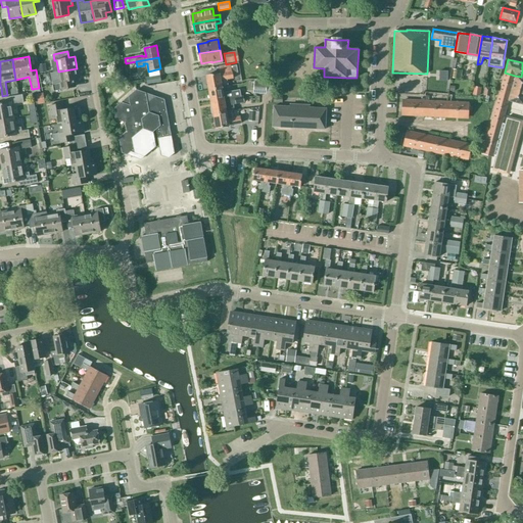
[(75,87),(73,81),(79,80),(77,68),(58,72),(51,74),(54,91),(75,87)]
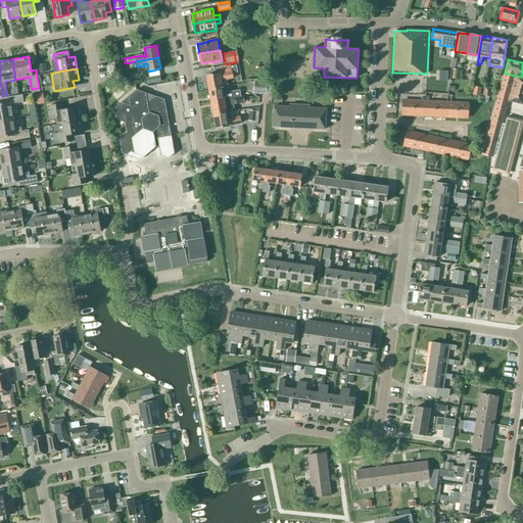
[(455,69),(454,69),(453,78),(460,79),(461,70),(455,69)]
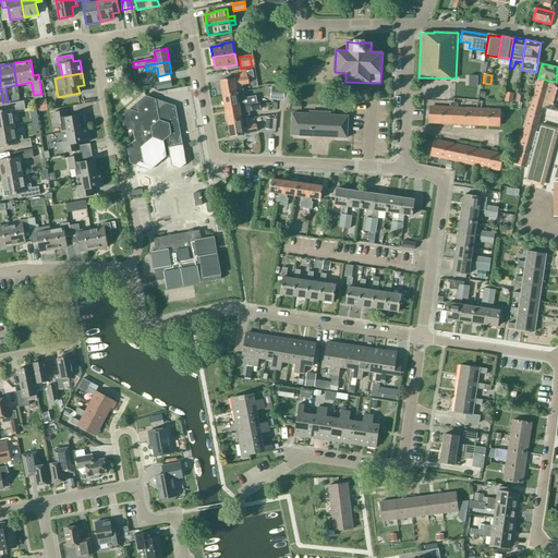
[(138,80),(140,86),(155,83),(156,83),(155,76),(138,80)]
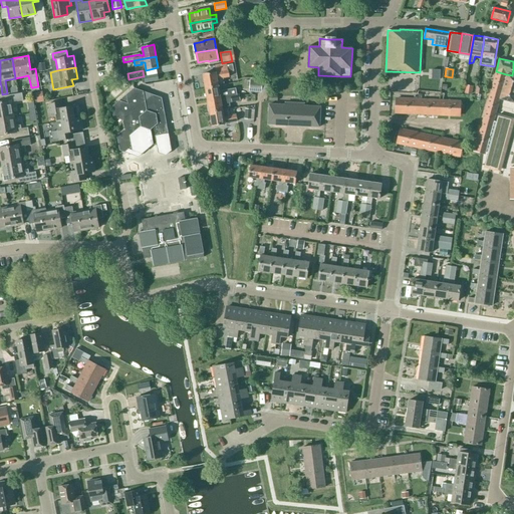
[(203,74),(205,88),(218,86),(217,79),(229,77),(228,72),(228,70),(216,72),(203,74)]
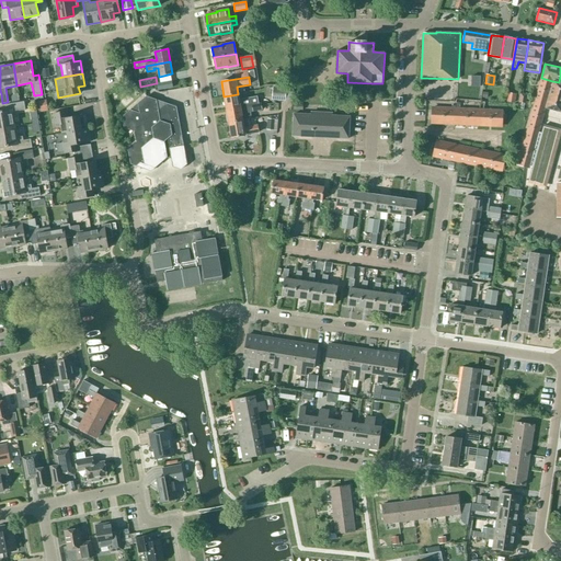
[(524,141),(517,164),(529,168),(530,167),(539,133),(546,109),(553,81),(541,78),(538,90),(534,103),(530,116),(527,129),(524,141)]
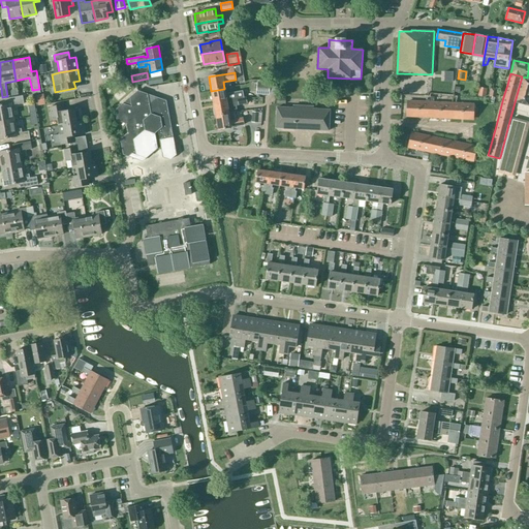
[(148,79),(147,79),(148,85),(148,86),(149,86),(162,83),(163,83),(162,82),(161,76),(151,78),(148,79)]
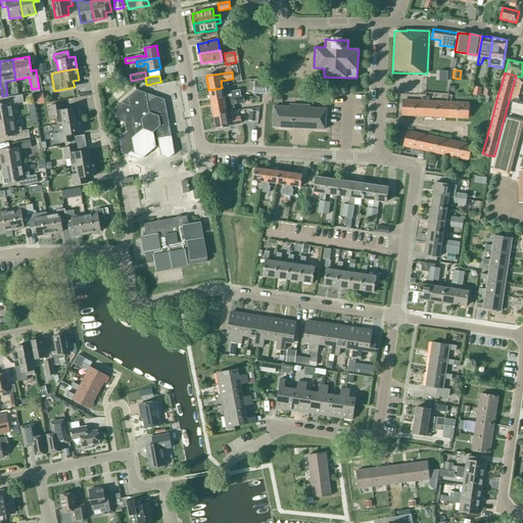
[(509,101),(522,104),(522,77),(516,76),(509,101)]
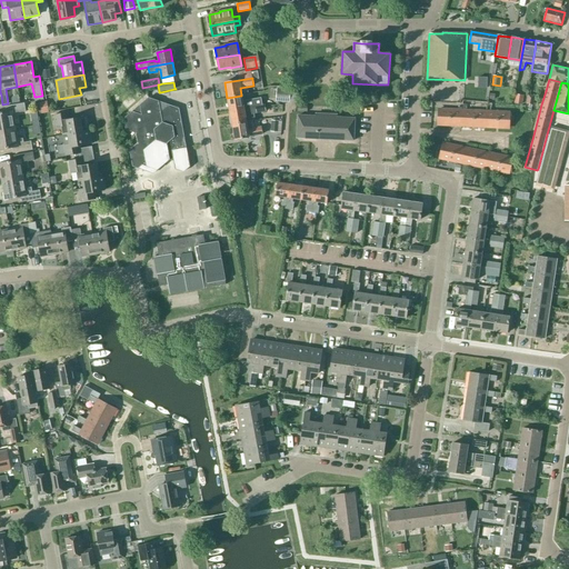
[(277,89),(276,101),(290,102),(290,90),(277,89)]
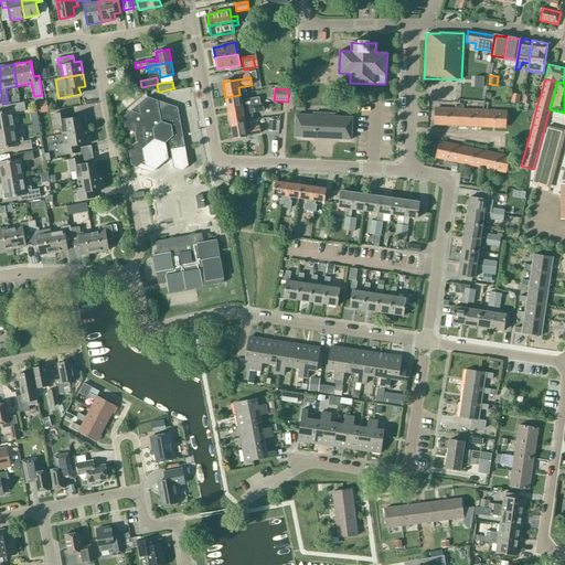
[(259,97),(241,100),(240,95),(225,97),(227,110),(260,105),(259,97)]
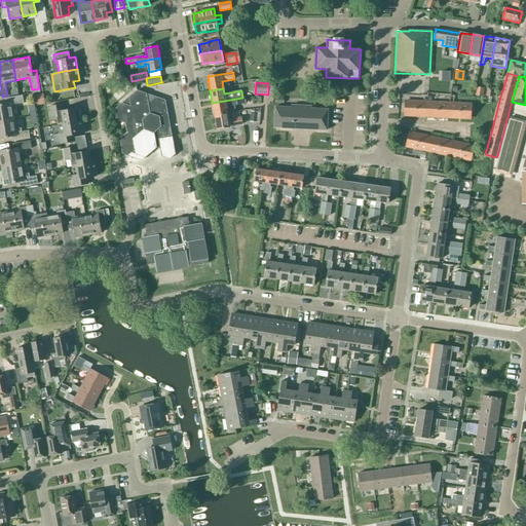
[(114,110),(116,120),(125,123),(127,133),(120,139),(122,154),(142,160),(145,157),(156,147),(160,149),(162,157),(170,159),(175,154),(173,140),(165,101),(155,98),(138,90),(114,110)]
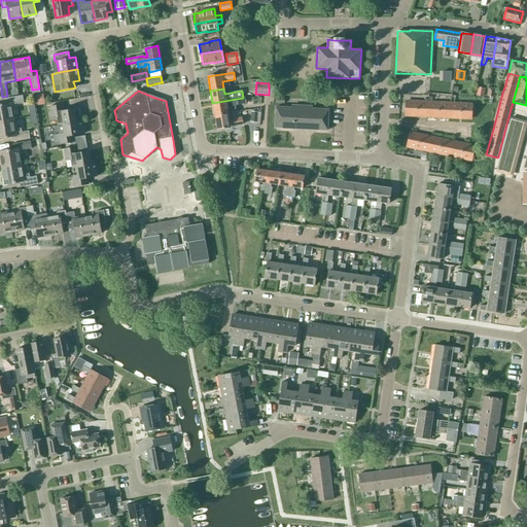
[(44,94),(37,95),(38,105),(45,104),(44,94)]
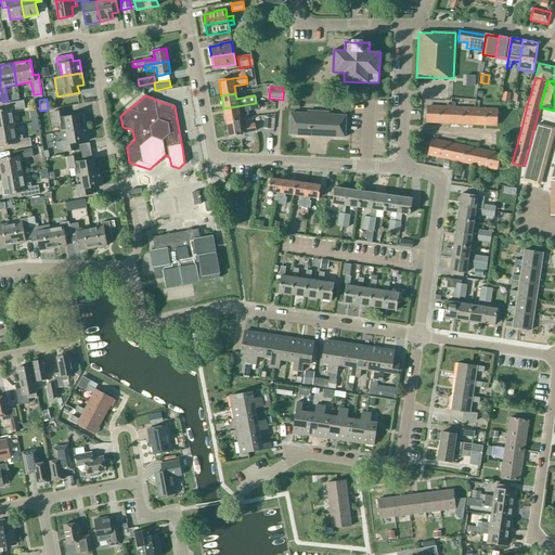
[(0,110),(0,128),(15,126),(12,112),(25,110),(24,101),(4,104),(5,110),(0,110)]
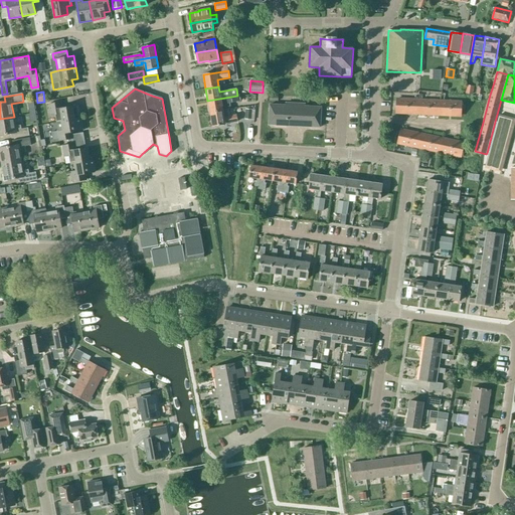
[(237,96),(207,101),(210,113),(223,111),(231,109),(229,103),(240,101),(239,95),(237,96)]
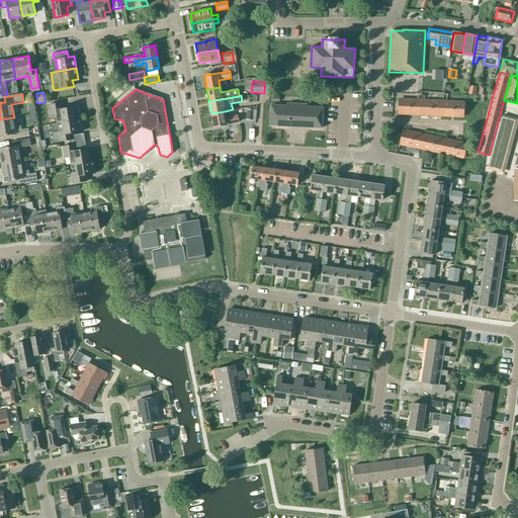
[(399,99),(399,113),(420,114),(421,100),(399,99)]
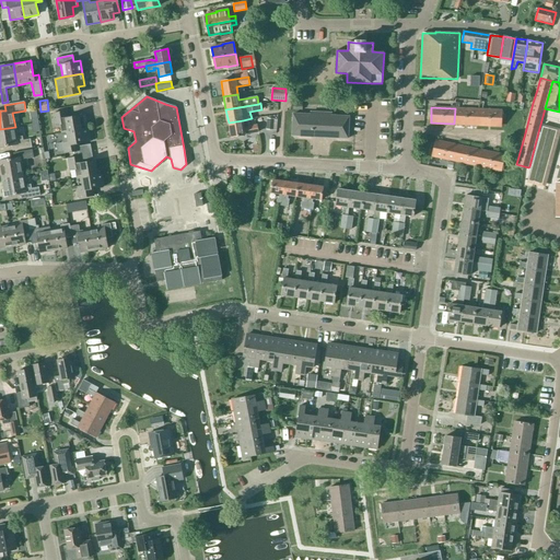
[(477,125),(478,109),(455,108),(454,124),(477,125)]
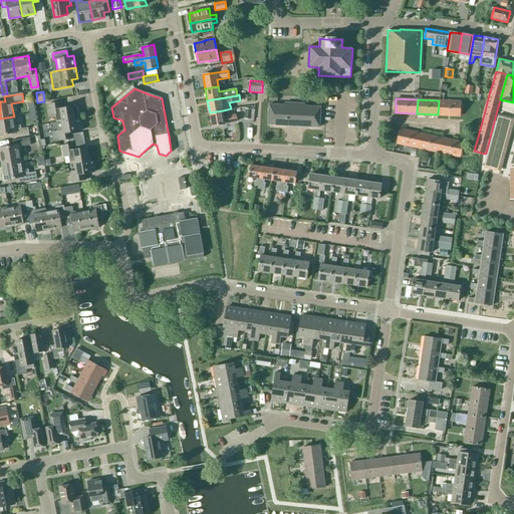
[(461,101),(439,100),(438,114),(460,115),(461,101)]
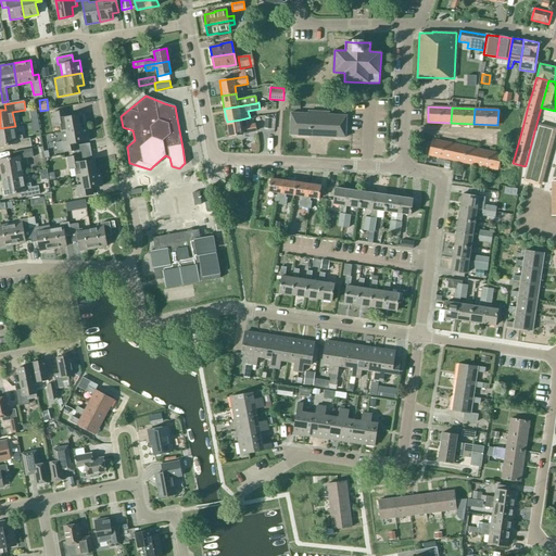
[(61,133),(84,128),(80,114),(67,116),(66,110),(52,113),(54,125),(60,124),(61,133)]
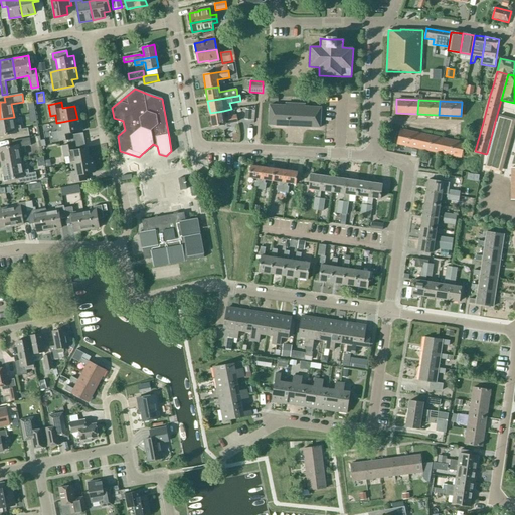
[(269,125),(320,128),(321,108),(305,107),(305,104),(286,103),(286,106),(270,105),(269,125)]
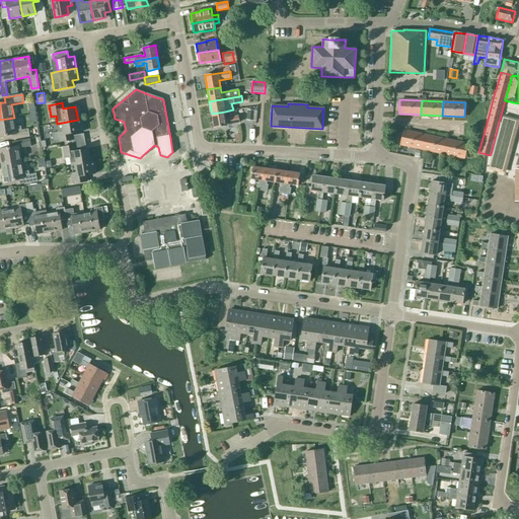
[(238,116),(226,118),(225,112),(212,114),(214,128),(227,125),(239,123),(238,116)]
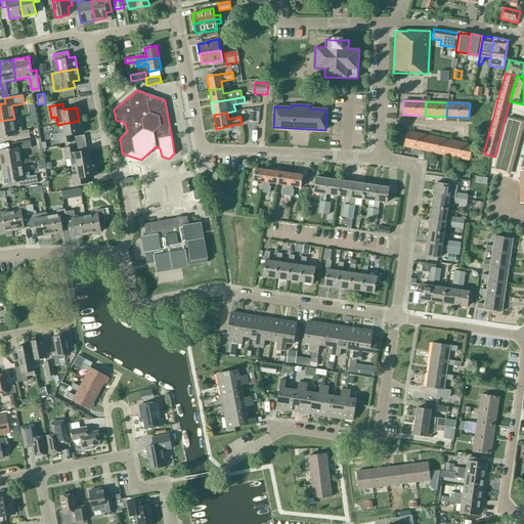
[(36,115),(29,116),(31,126),(38,125),(36,115)]
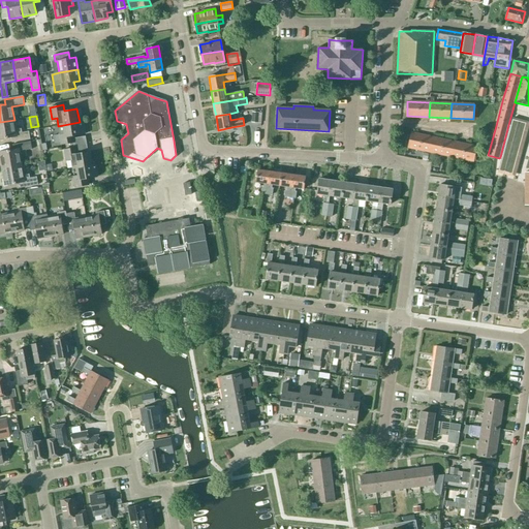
[(502,158),(498,172),(512,175),(527,122),(512,119),(511,125),(508,125),(500,157),(502,158)]
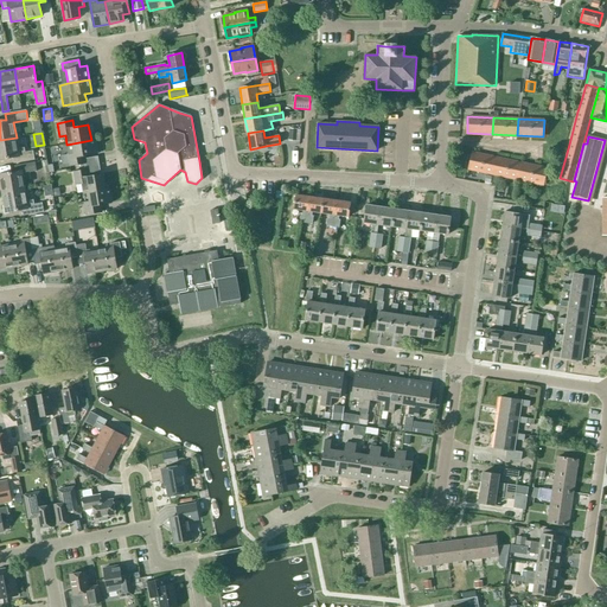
[(33,151),(25,152),(24,147),(18,148),(17,138),(0,140),(0,159),(13,158),(14,164),(34,160),(33,151)]
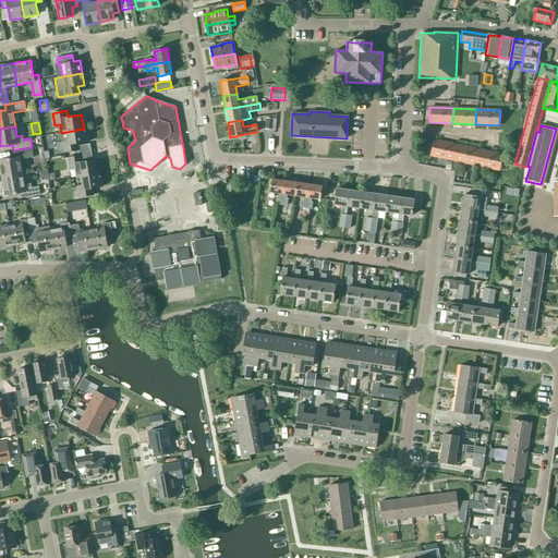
[(84,129),(61,133),(62,141),(61,142),(63,154),(80,150),(77,144),(88,142),(86,128),(84,129)]
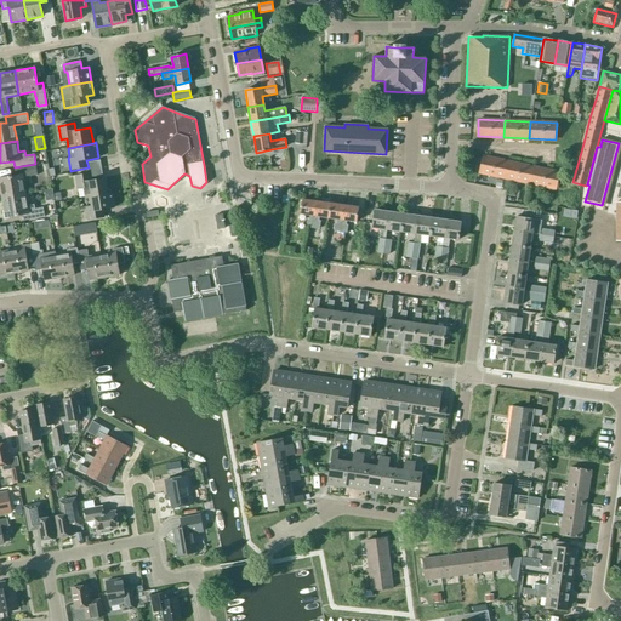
[(505,178),(508,161),(483,157),(479,174),(505,178)]
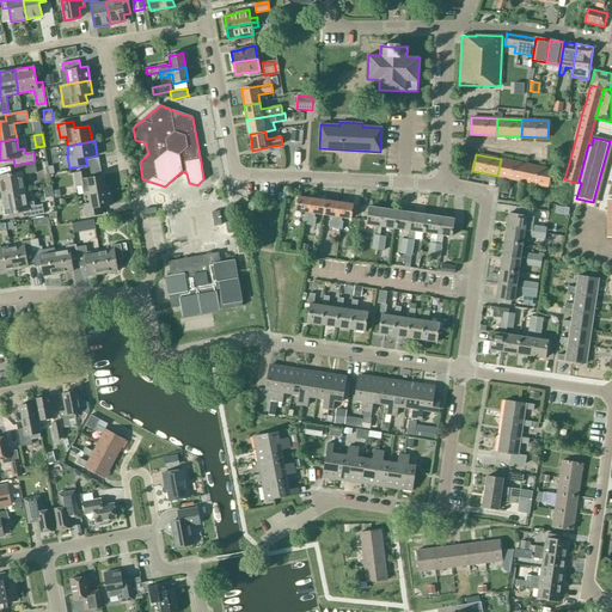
[(522,181),(526,165),(501,159),(497,176),(522,181)]
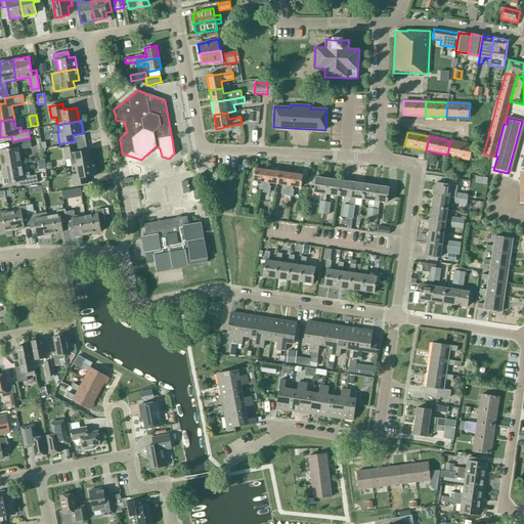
[(0,158),(2,167),(22,164),(20,156),(26,155),(25,149),(32,148),(30,140),(12,143),(13,148),(0,150),(0,158)]
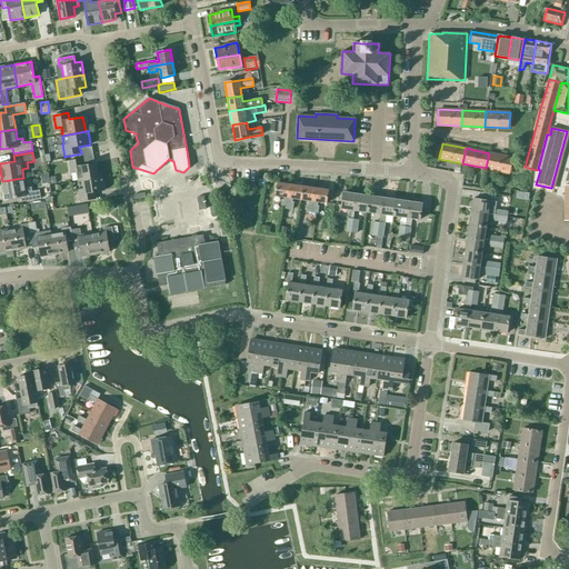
[(512,158),(489,153),(486,168),(509,173),(512,158)]
